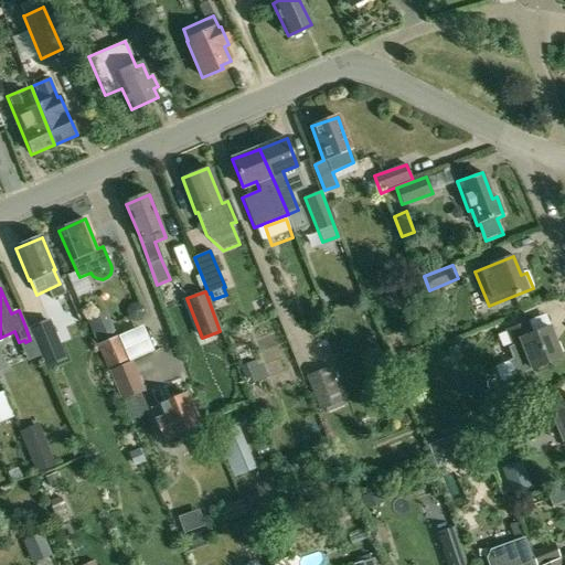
[(126,309),(127,317),(132,321),(140,320),(145,313),(144,307),(137,302),(130,304),(126,309)]
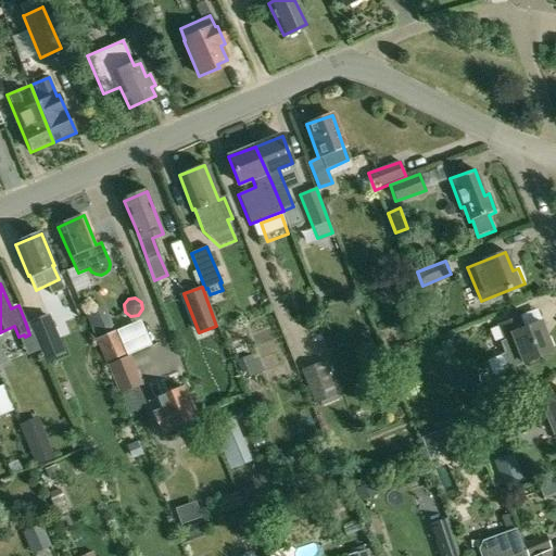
[(103,307),(87,315),(97,338),(114,331),(113,327),(103,307)]
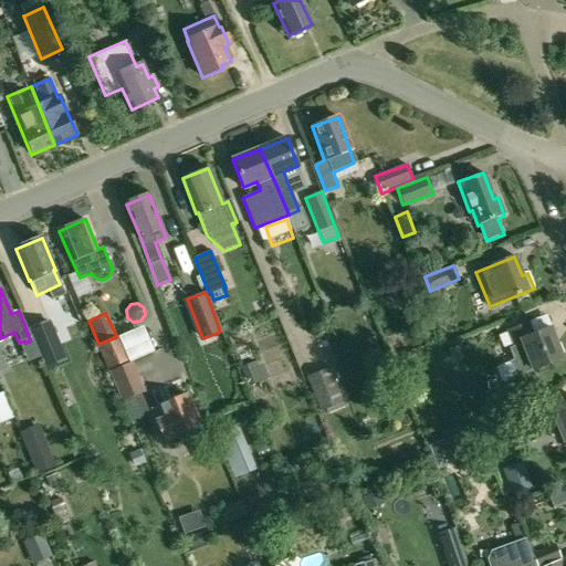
[(510,363),(496,368),(502,383),(515,377),(532,370),(562,358),(551,328),(534,334),(528,321),(506,332),(512,347),(509,349),(512,359),(509,362),(510,363)]
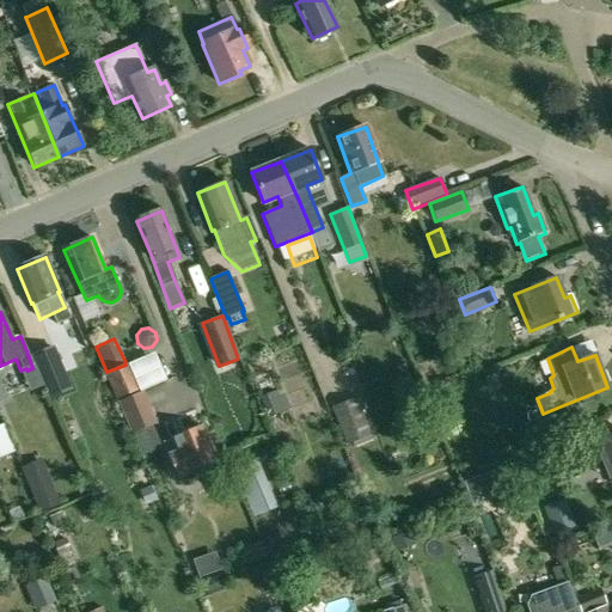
[(106,372),(117,399),(160,383),(153,365),(134,374),(128,363),(126,365),(106,372)]
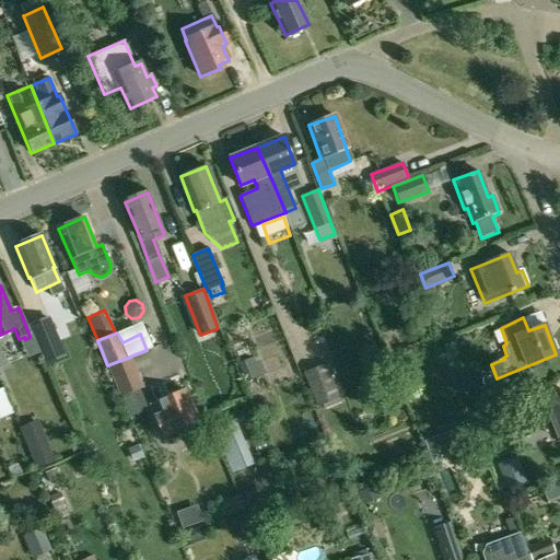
[(256,363),(254,358),(238,364),(246,383),(266,374),(260,361),(256,363)]
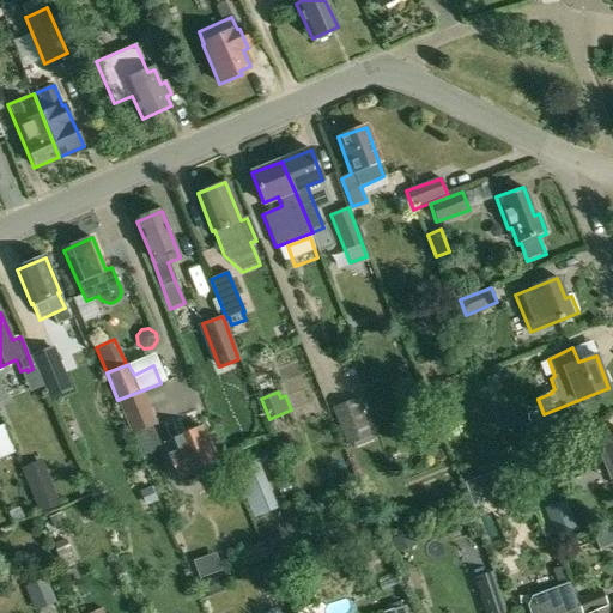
[(143,393),(119,402),(141,457),(162,449),(153,426),(157,424),(143,393)]
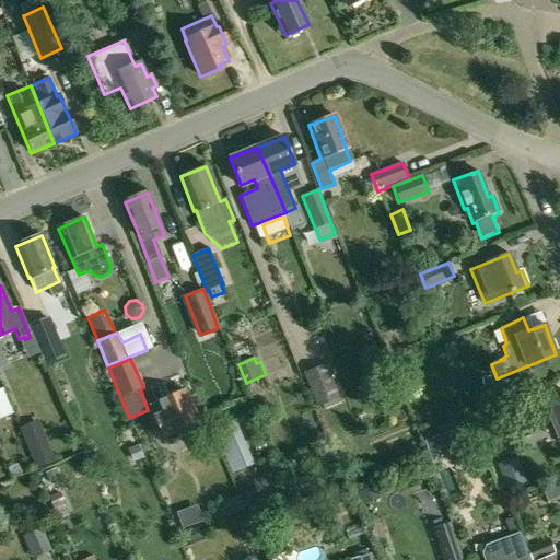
[(302,375),(315,408),(339,398),(326,365),(302,375)]
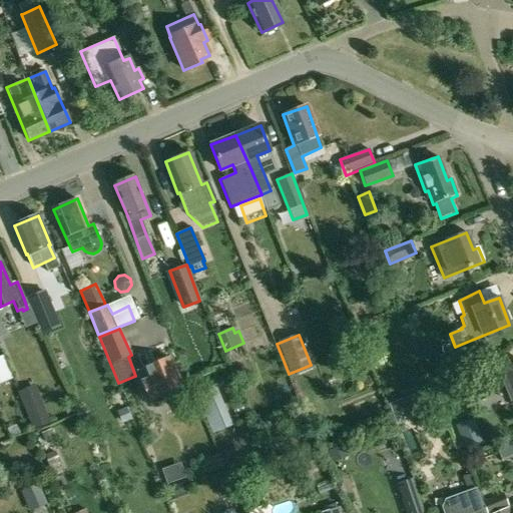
[(188,402),(169,356),(136,370),(149,401),(162,396),(166,405),(174,408),(188,402)]
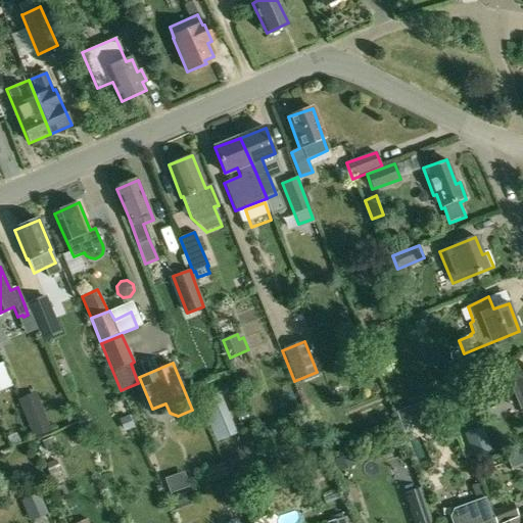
[(459,380),(473,375),(471,366),(456,371),(459,380)]
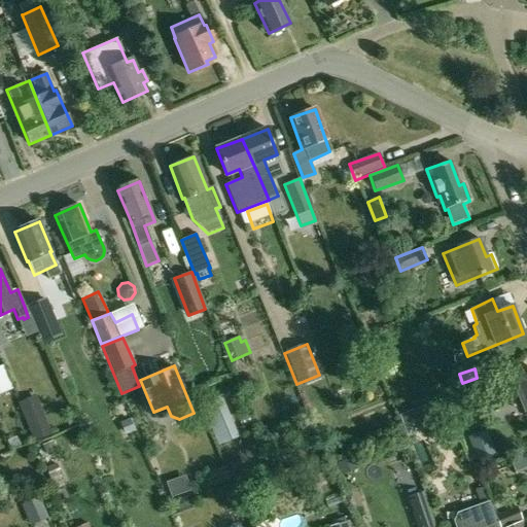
[(526,377),(513,383),(489,390),(494,407),(519,397),(524,412),(526,411),(526,413),(526,377)]
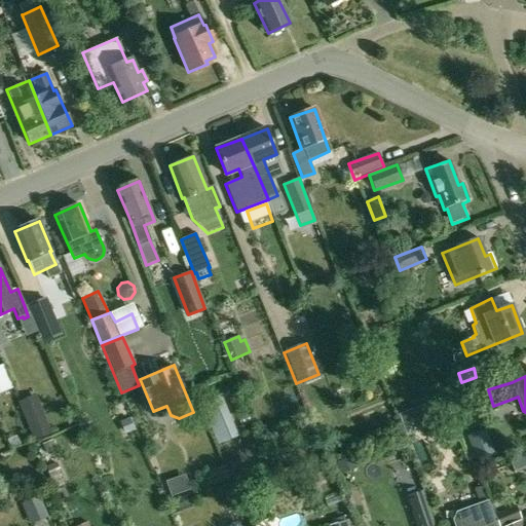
[(201,405),(216,443),(237,434),(221,396),(201,405)]
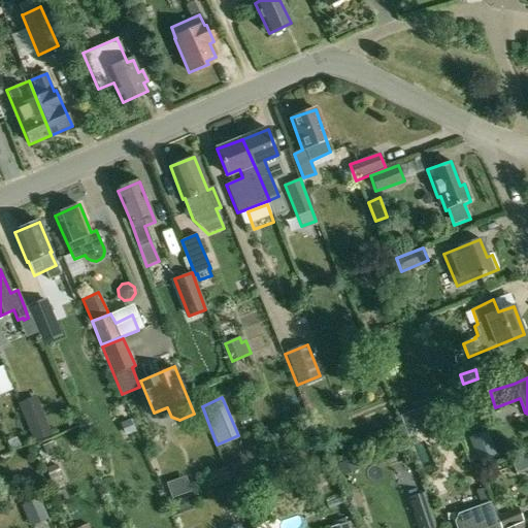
[(50,436),(34,399),(20,405),(36,442),(50,436)]
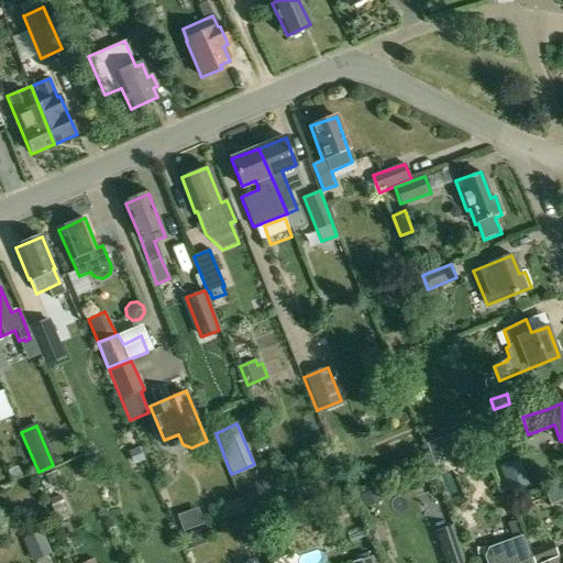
[(123,454),(116,457),(122,471),(145,461),(139,448),(142,446),(136,438),(133,429),(120,435),(123,443),(119,445),(123,454)]
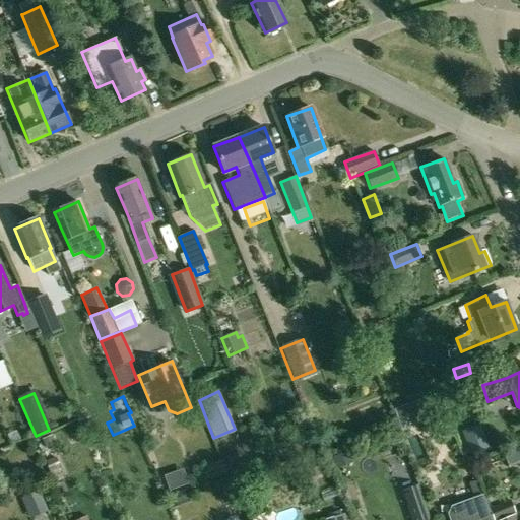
[(462,432),(471,454),(489,447),(479,425),(462,432)]
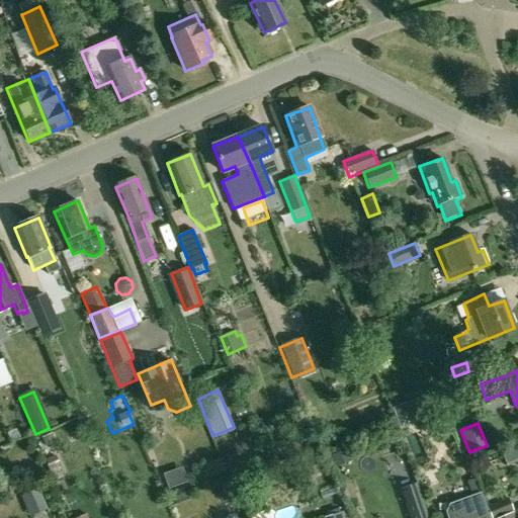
[(22,438),(18,430),(7,435),(11,443),(22,438)]
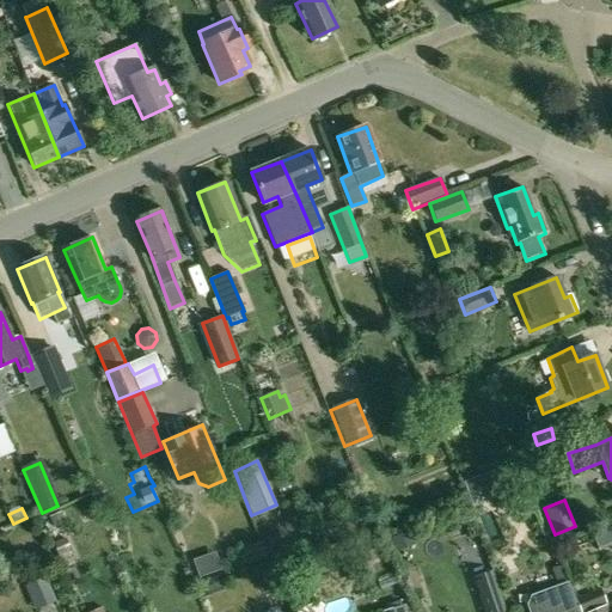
[(61,513),(49,518),(54,527),(66,522),(61,513)]
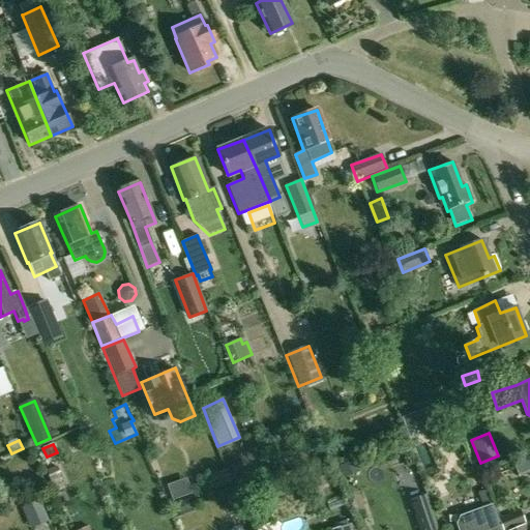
[(340,466),(344,477),(360,471),(356,460),(340,466)]
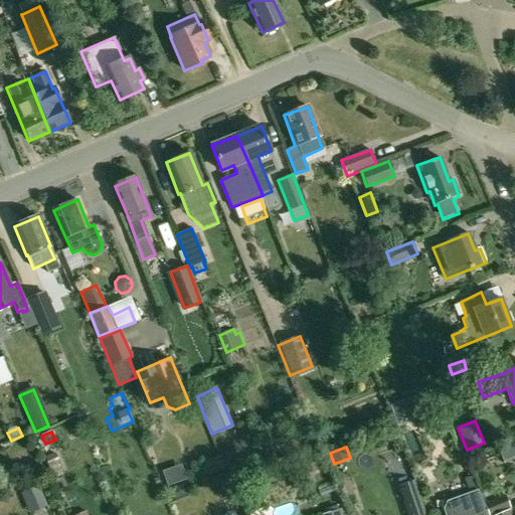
[(514,447),(499,454),(503,464),(514,458),(514,447)]
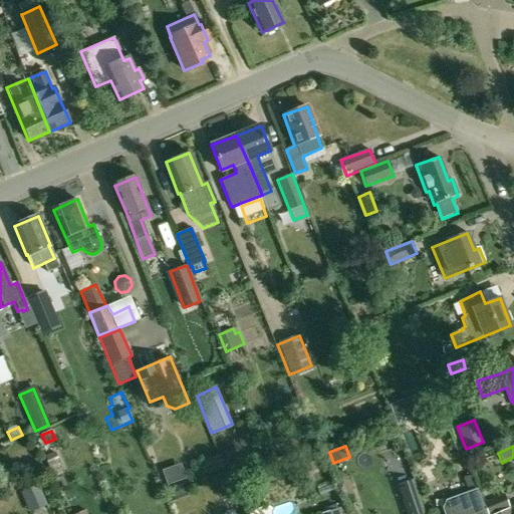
[(203,460),(205,466),(208,474),(223,469),(218,456),(203,460)]
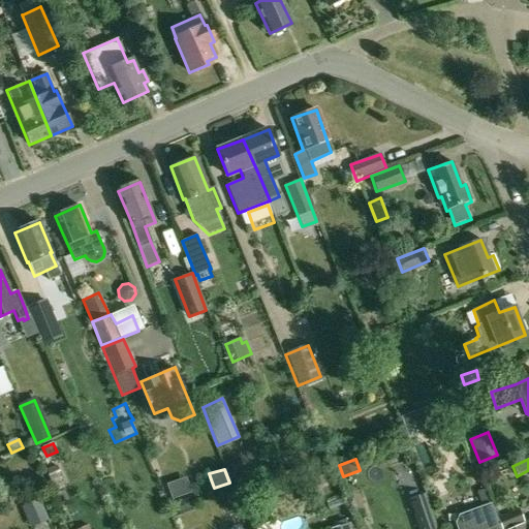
[(314,487),(325,484),(322,475),(312,478),(314,487)]
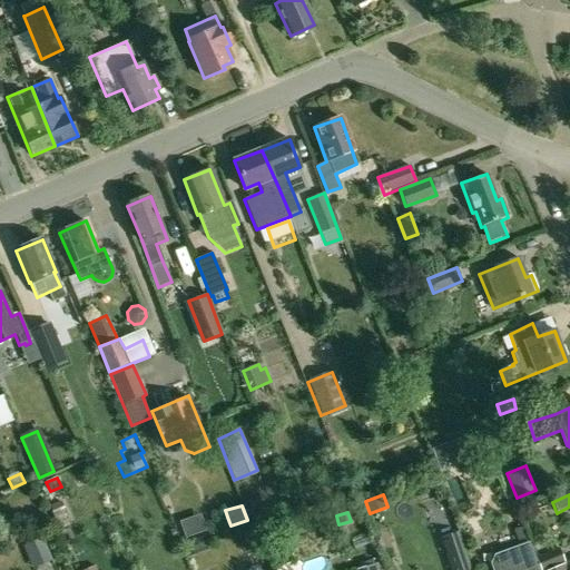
[(187,538),(207,531),(202,514),(182,522),(187,538)]
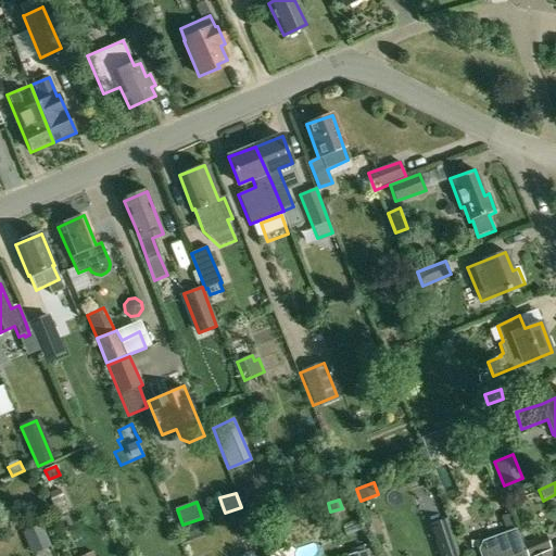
[(430,526),(441,555),(459,555),(447,519),(430,526)]
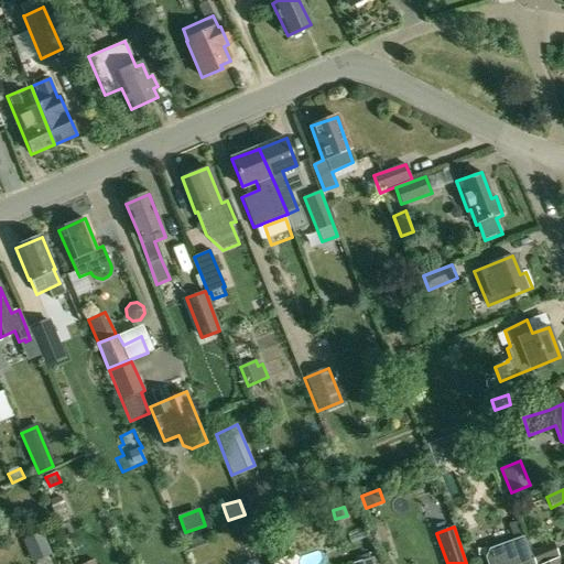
[(489,550),(486,559),(487,563),(531,563),(529,559),(522,540),(489,550)]
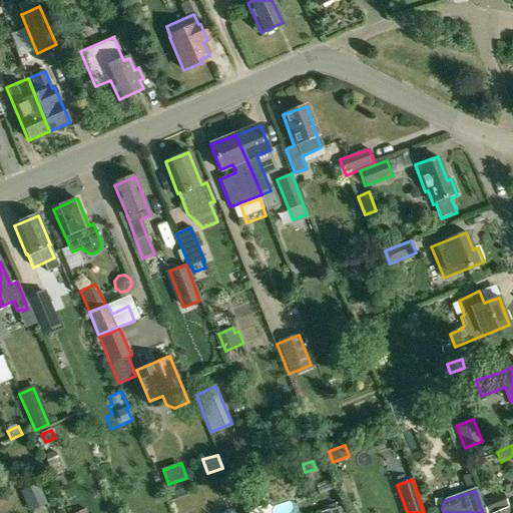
[(503,495),(480,504),(481,508),(483,512),(494,512),(509,507),(503,495)]
